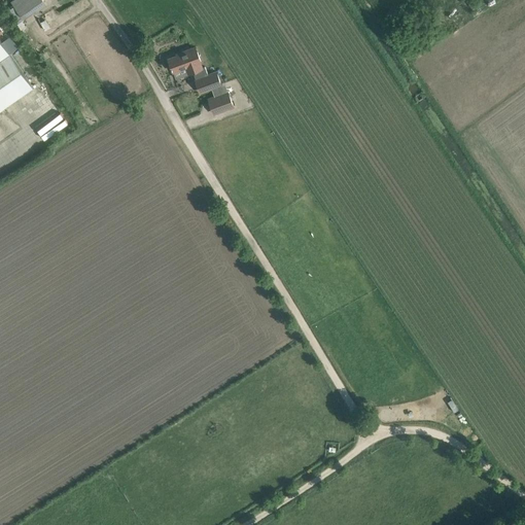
[(40,0),(14,0),(9,4),(12,8),(7,12),(16,26),(31,15),(31,16),(45,6),(40,0)]
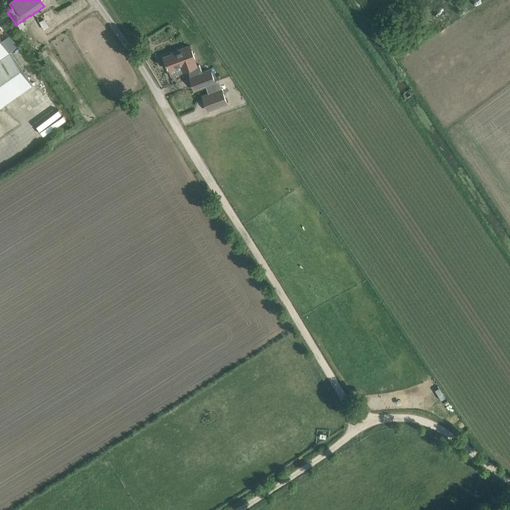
[(0,107),(30,86),(0,42),(0,107)]
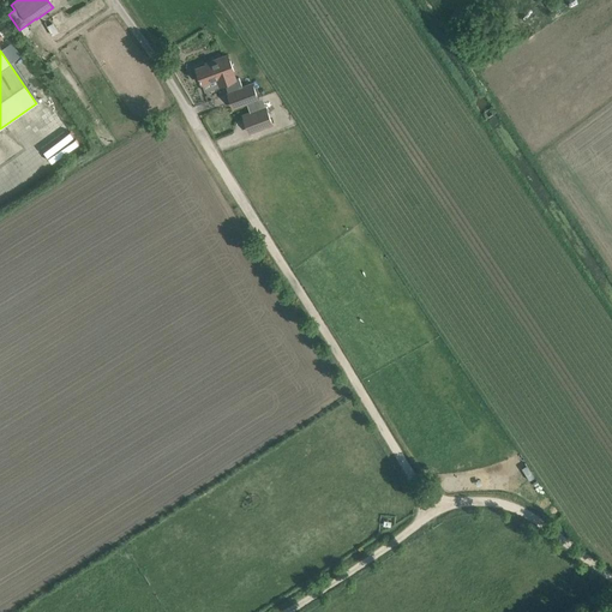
[(208,61),(209,65),(195,71),(199,85),(215,79),(217,88),(223,85),(226,94),(226,95),(231,111),(257,101),(252,85),(240,89),(237,81),(235,81),(233,75),(234,75),(227,55),(208,61)]
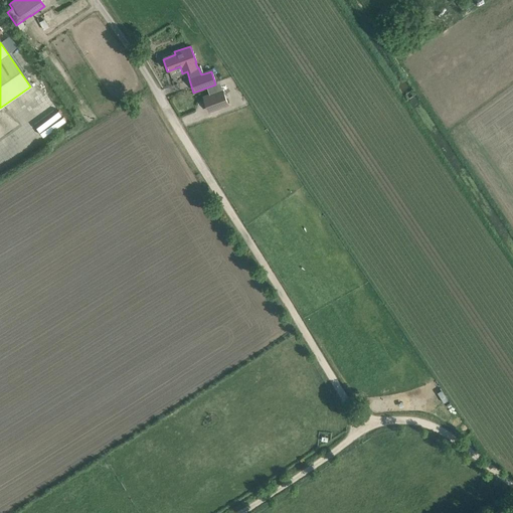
[(220,90),(200,97),(207,115),(227,107),(220,90)]
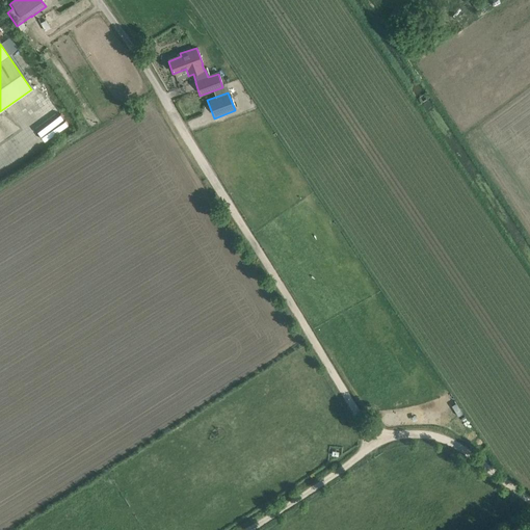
[(24,109),(29,117),(50,104),(45,96),(24,109)]
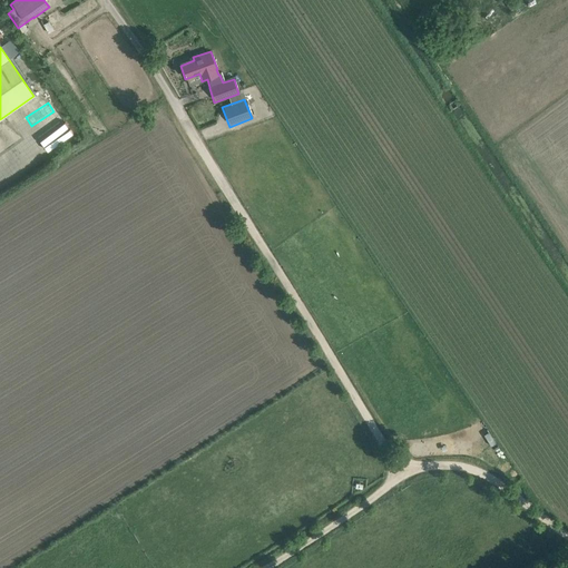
All buildings are outlined.
